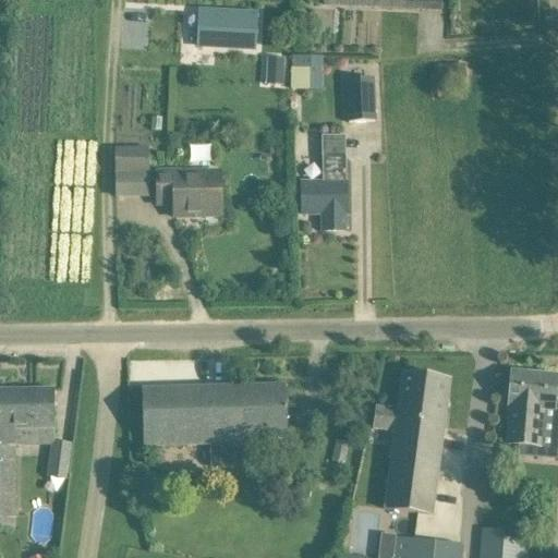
[(441,11),(441,0),(323,0),(324,5),(441,11)]
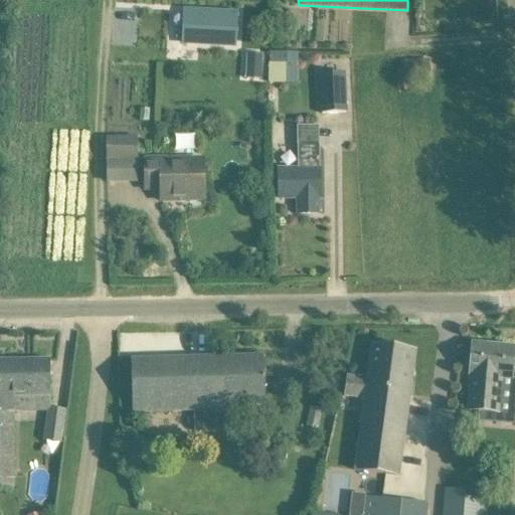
[(187,7),(186,43),(235,45),(237,10),(187,7)]
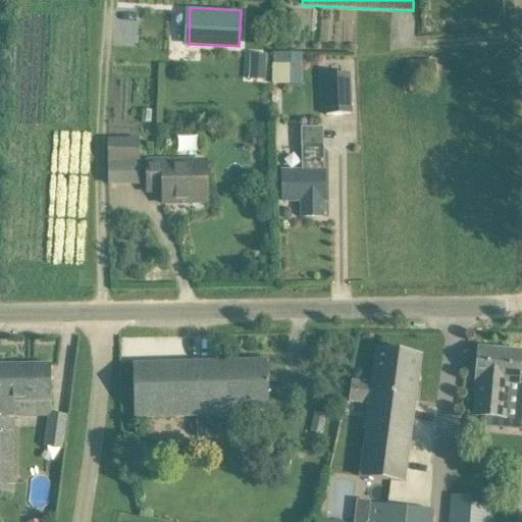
[(275,53),(275,64),(290,65),(292,65),(292,72),(302,72),(302,65),(302,53),(275,53)]
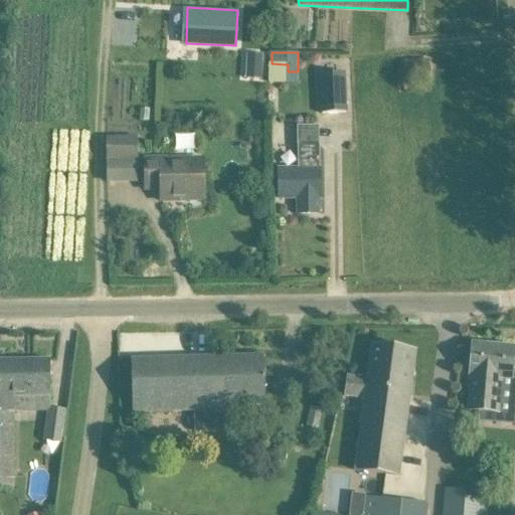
[(261,56),(246,56),(246,68),(261,68),(261,56)]
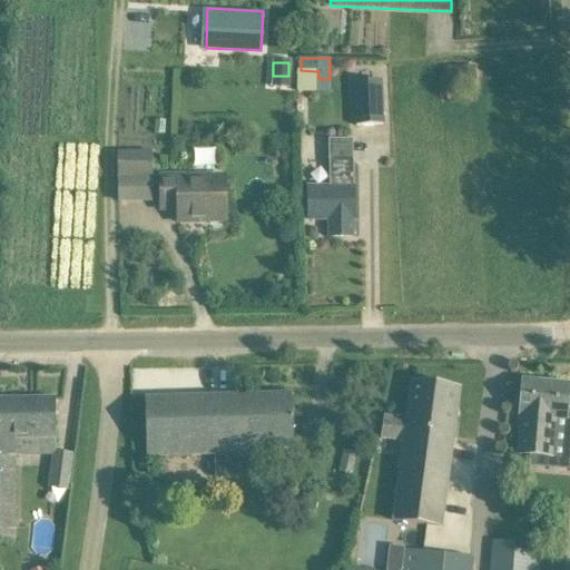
[(354,127),(384,126),(382,82),(353,84),(354,127)]
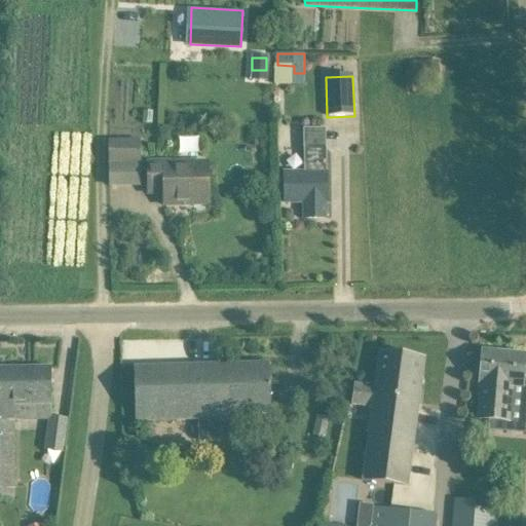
[(109,165),(140,165),(140,140),(109,140),(109,165)]
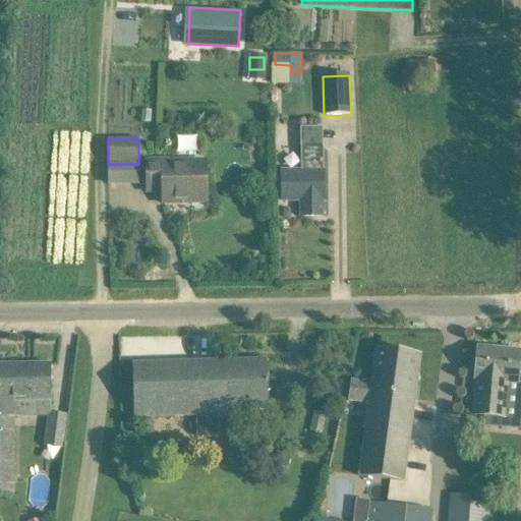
[(322,218),(322,201),(324,201),(323,146),(305,147),(305,169),(282,170),(282,201),(301,201),(301,218),(322,218)]
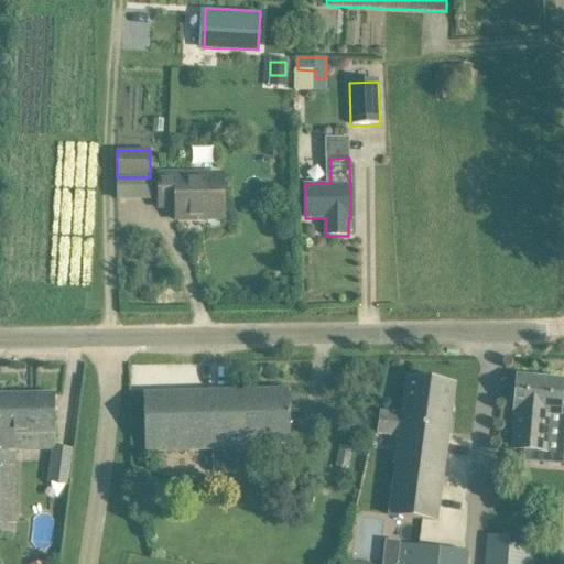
[(224,220),(223,198),(223,175),(159,174),(159,182),(160,204),(176,204),(176,220),(224,220)]
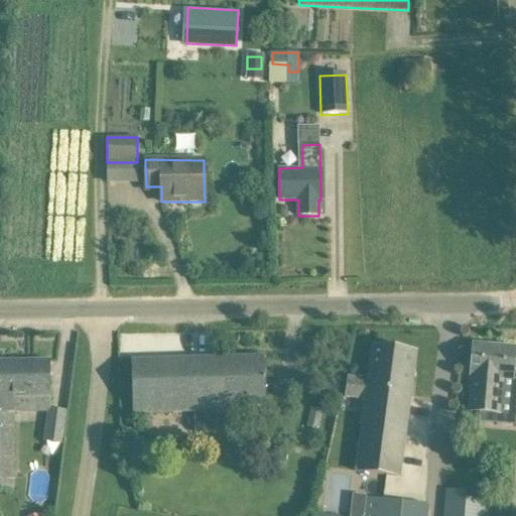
[(472,364),(468,409),(480,410),(479,422),(515,425),(515,378),(513,379),(514,368),(515,348),(474,344),(472,364)]
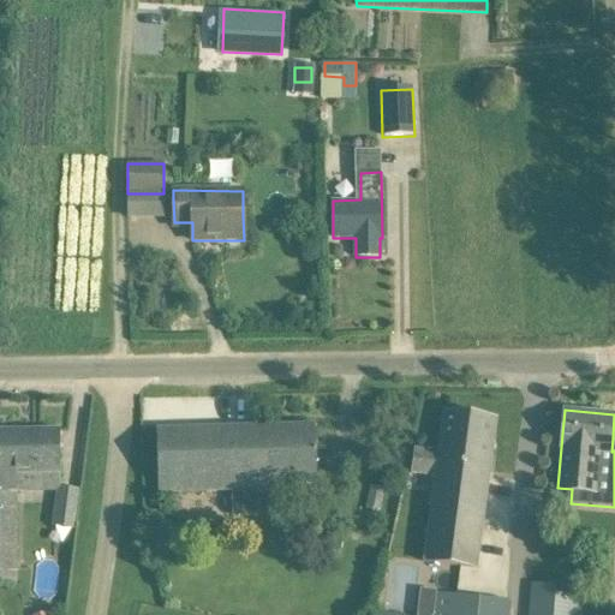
[(476,567),(493,443),(495,421),(445,413),(439,453),(416,451),(413,472),(436,475),(424,560),(476,567)]
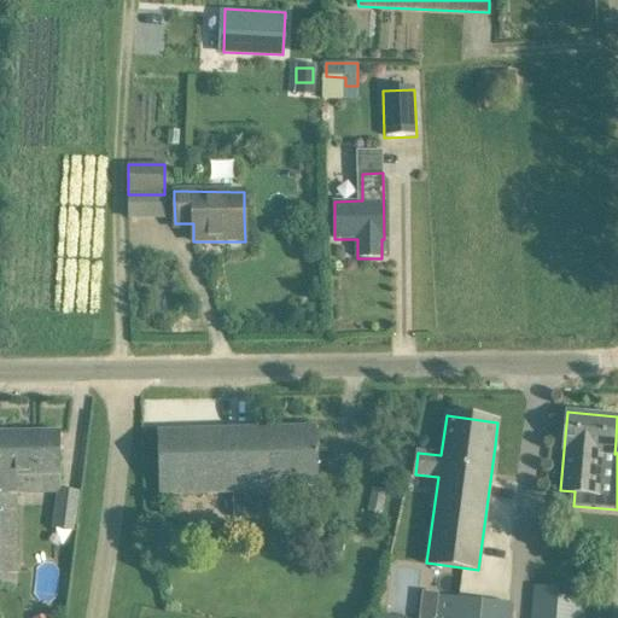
[(273,516),(272,484),(319,483),(316,429),(157,433),(159,495),(233,493),(234,517),(273,516)]
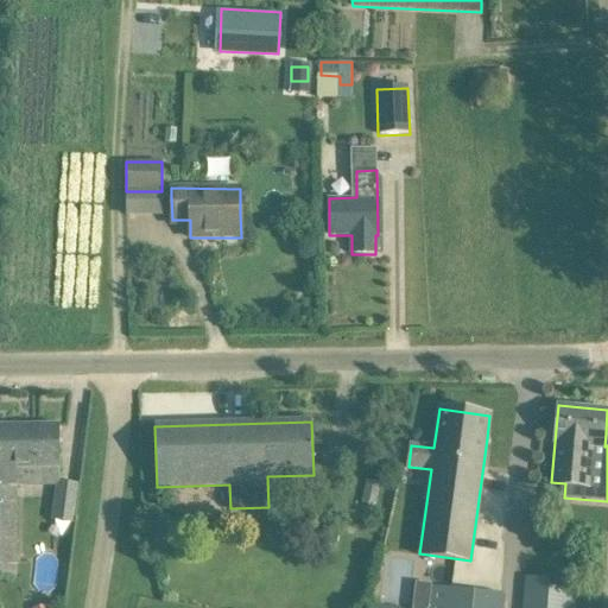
[(59,426),(0,426),(0,577),(19,576),(18,489),(18,468),(59,468),(59,450),(59,426)]
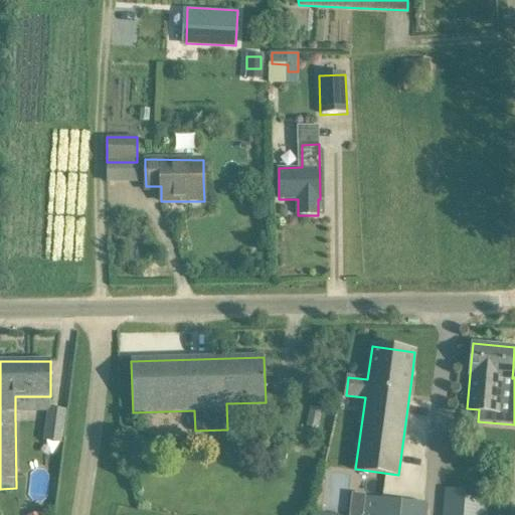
[(61,445),(65,410),(48,408),(44,443),(61,445)]
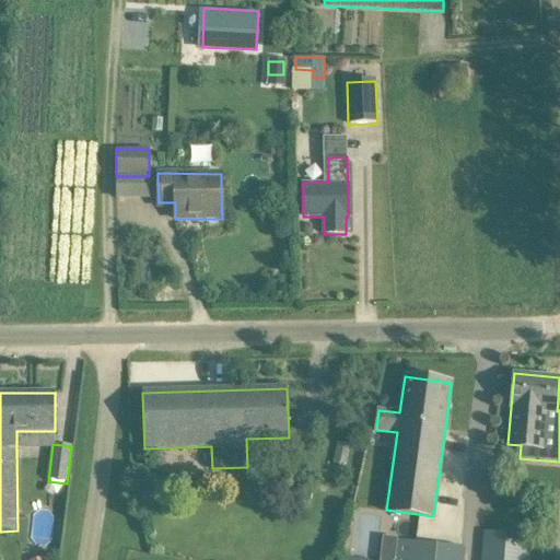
[(338,444),(336,451),(333,465),(347,467),(351,446),(338,444)]
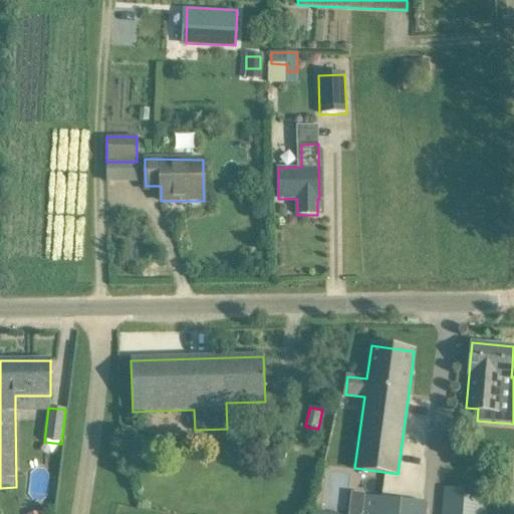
[(272,449),(272,461),(284,462),(284,450),(272,449)]
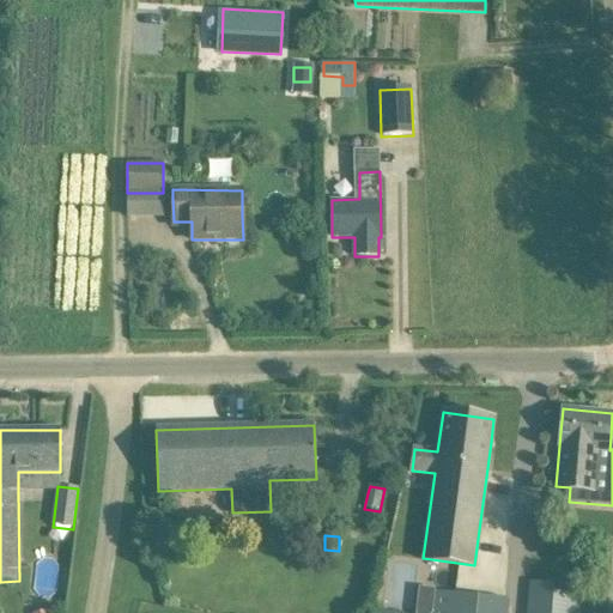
[(570,612),(572,595),(527,592),(525,612),(570,612)]
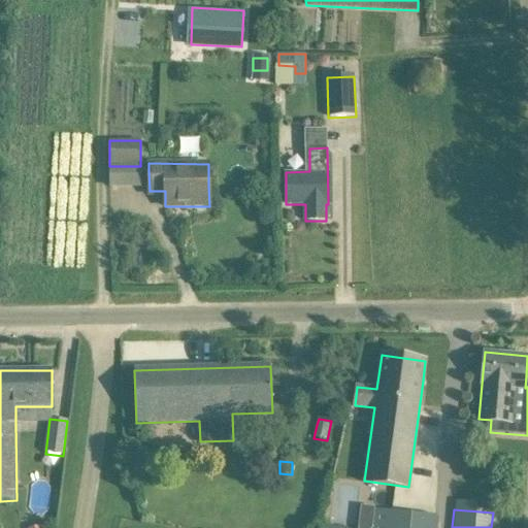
[(435,527),(437,518),(374,510),(372,527),(435,527)]
